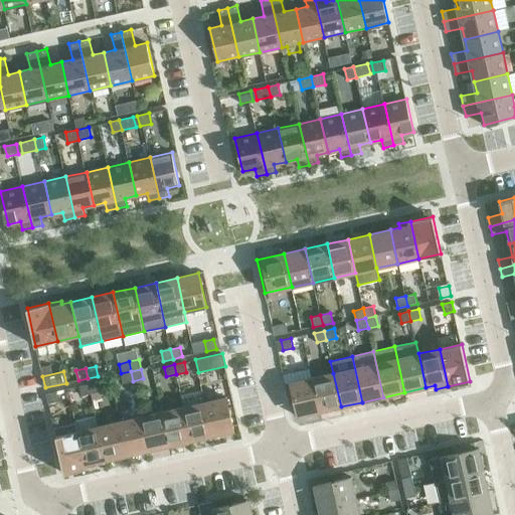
[(131,371),(121,373),(124,383),(133,381),(131,371)]
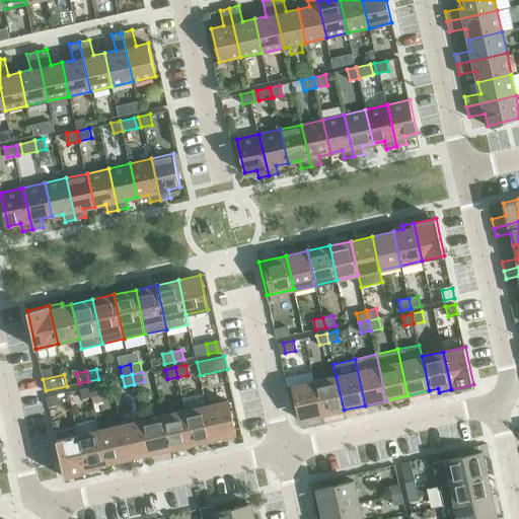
[(336,376),(314,380),(322,415),(344,410),(336,376)]
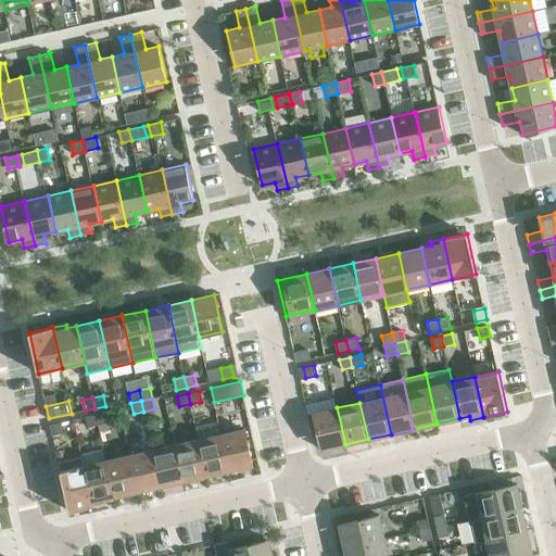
[(345,444),(337,407),(314,413),(321,450),(345,444)]
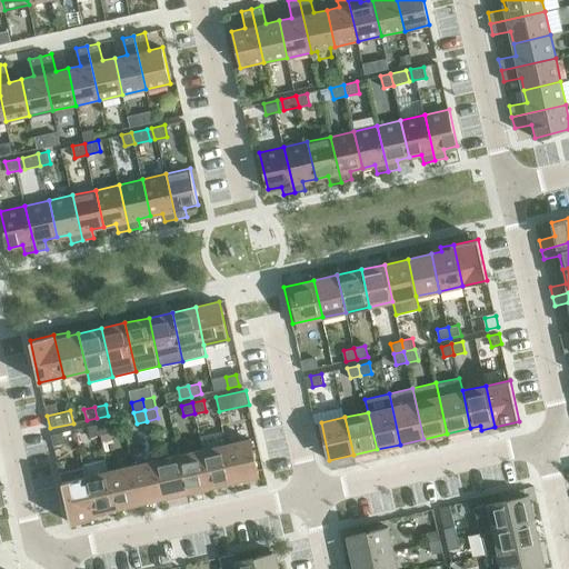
[(109,421),(99,423),(101,435),(112,432),(109,421)]
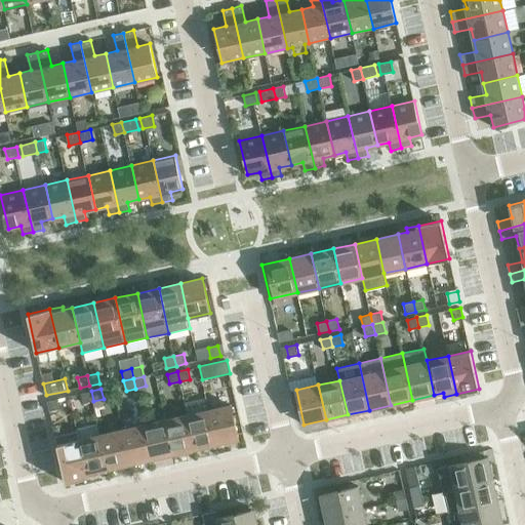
[(93,401),(91,391),(81,394),(83,403),(93,401)]
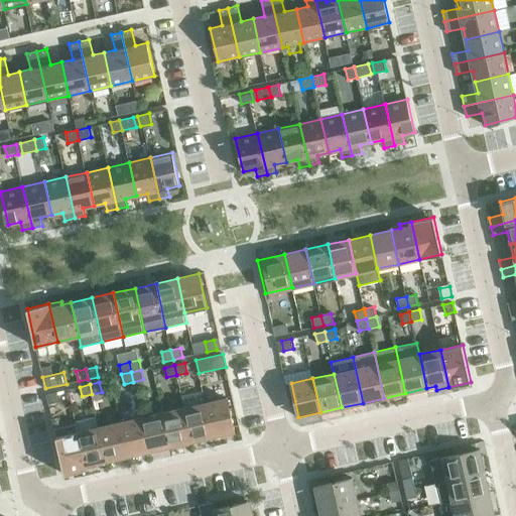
[(46,394),(48,404),(58,402),(56,392),(46,394)]
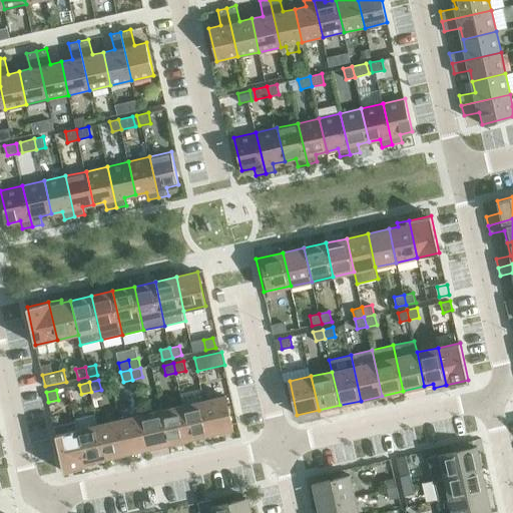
[(225,396),(203,401),(211,434),(233,429),(225,396)]
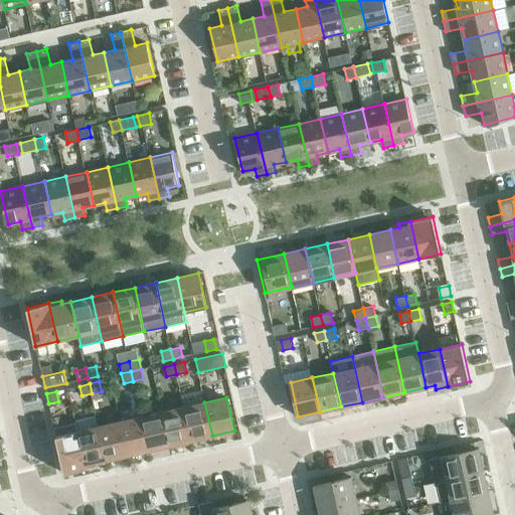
[(204,402),(183,406),(191,441),(212,436),(204,402)]
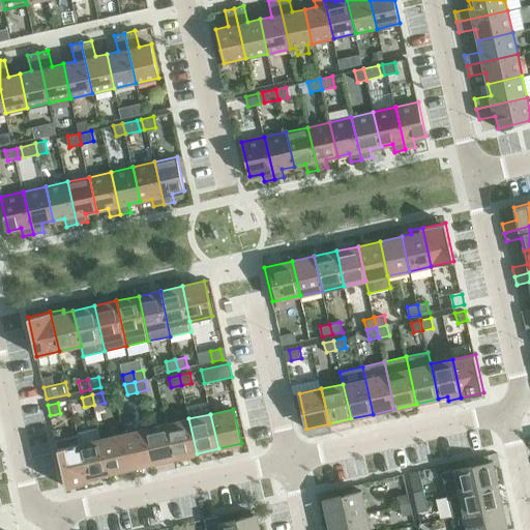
[(188,418),(167,423),(175,459),(197,453),(188,418)]
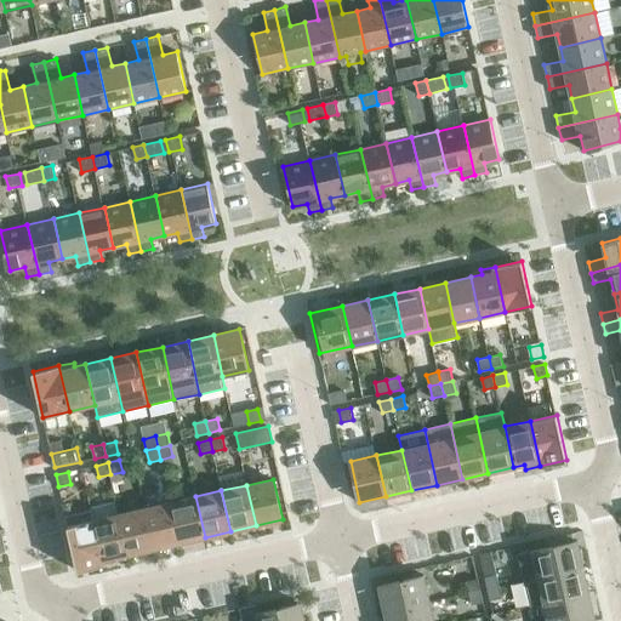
[(195,496),(170,502),(180,543),(205,537),(195,496)]
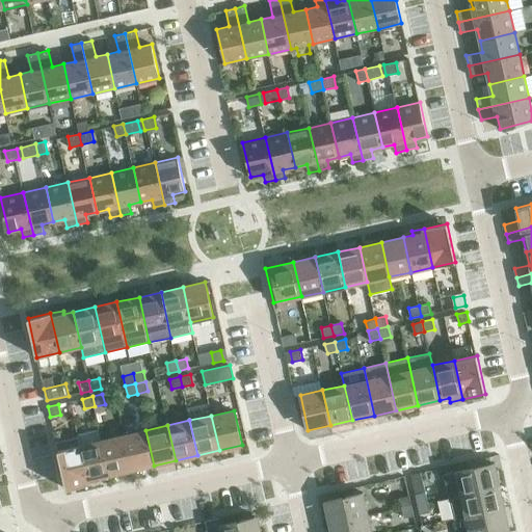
[(145,430),(124,435),(132,470),(154,466),(145,430)]
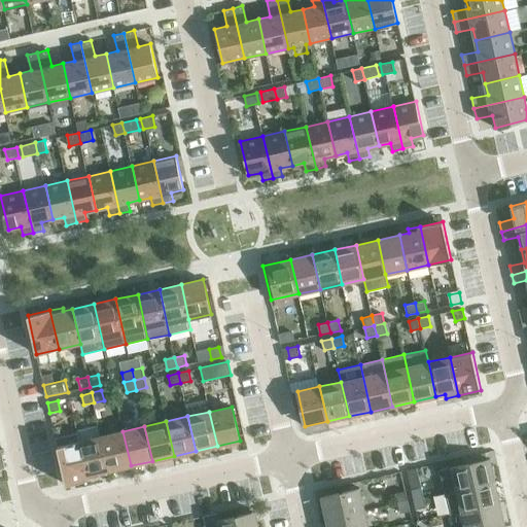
[(123,431),(101,435),(109,470),(131,465),(123,431)]
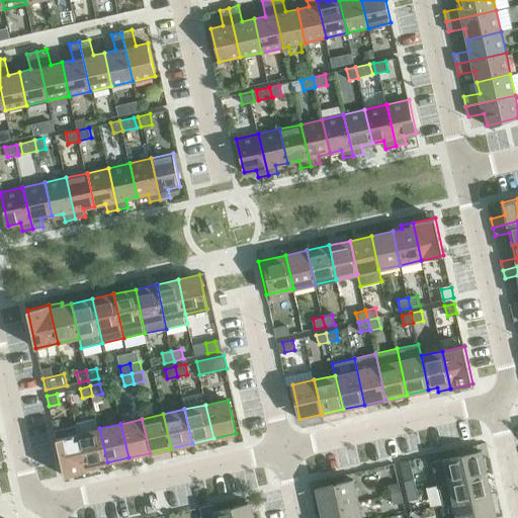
[(99,428),(78,433),(86,471),(99,468),(98,464),(107,462),(99,428)]
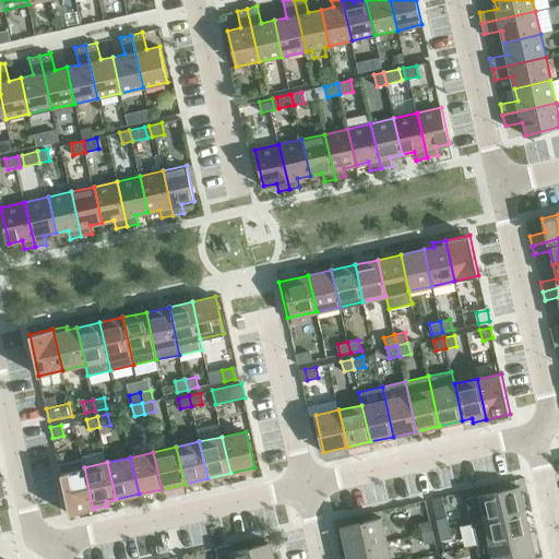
[(93,509),(84,467),(60,473),(70,513),(93,509)]
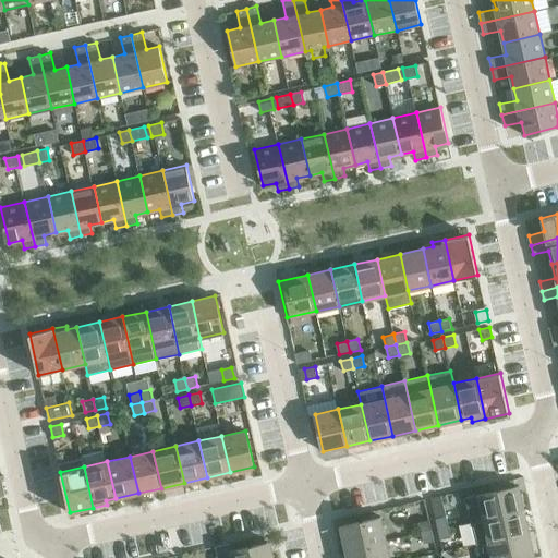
[(465,497),(471,521),(524,509),(519,485),(465,497)]
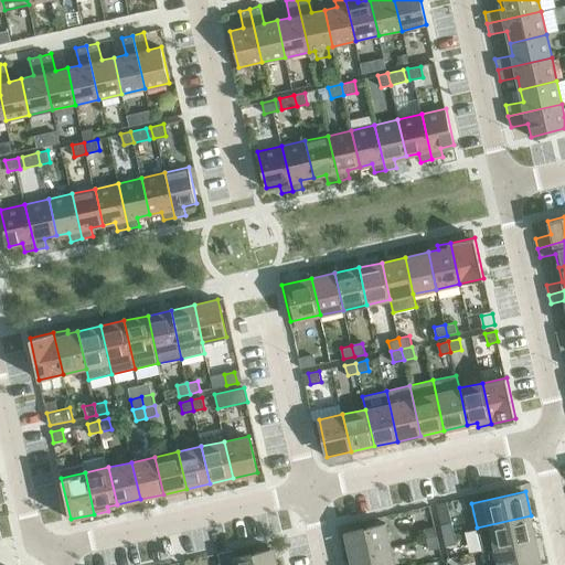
[(482,551),(494,548),(536,539),(531,515),(477,528),(482,551)]
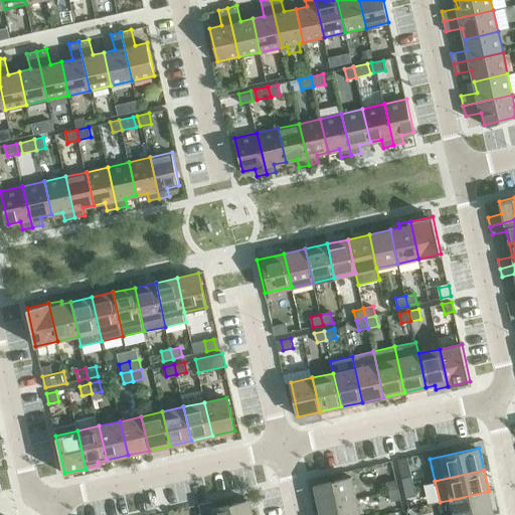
[(402,479),(404,488),(414,486),(412,476),(402,479)]
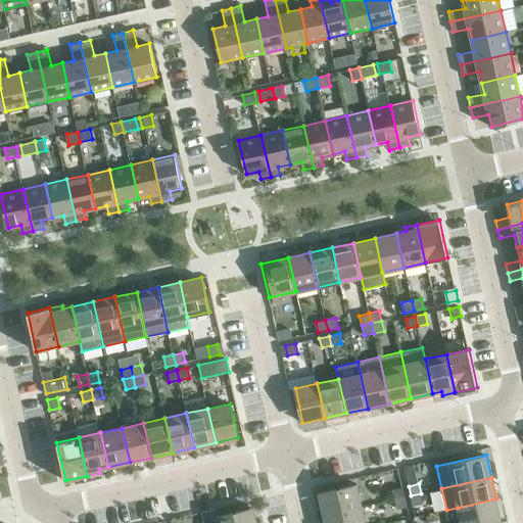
[(319,492),(324,515),(363,507),(358,484),(319,492)]
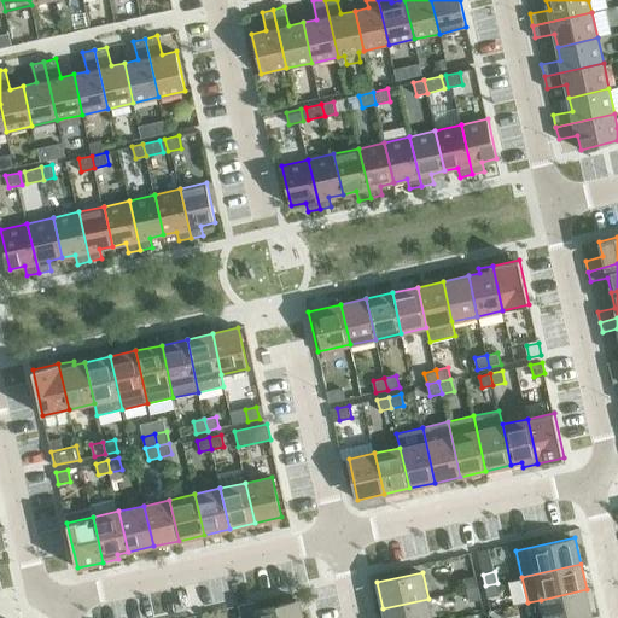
[(464,578),(466,589),(478,587),(476,576),(464,578)]
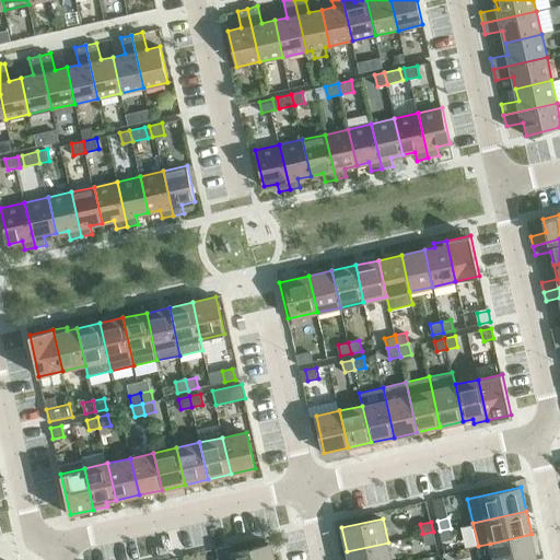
[(451,528),(440,531),(442,541),(453,539),(451,528)]
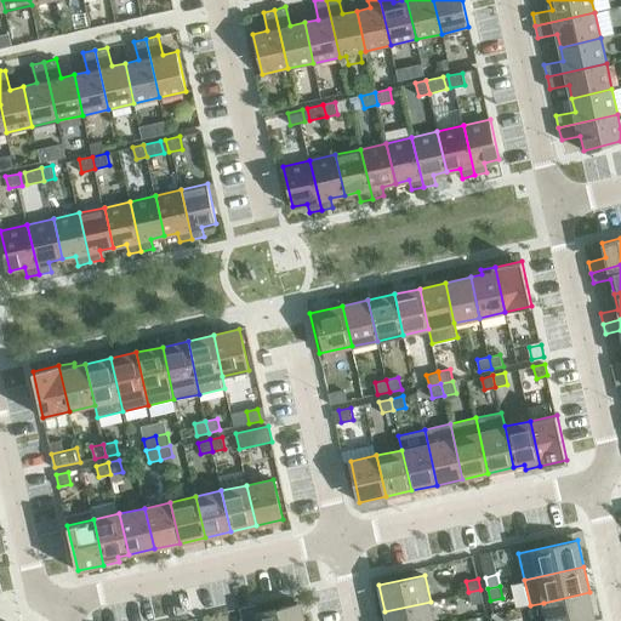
[(480,590),(468,592),(472,605),(483,602),(480,590)]
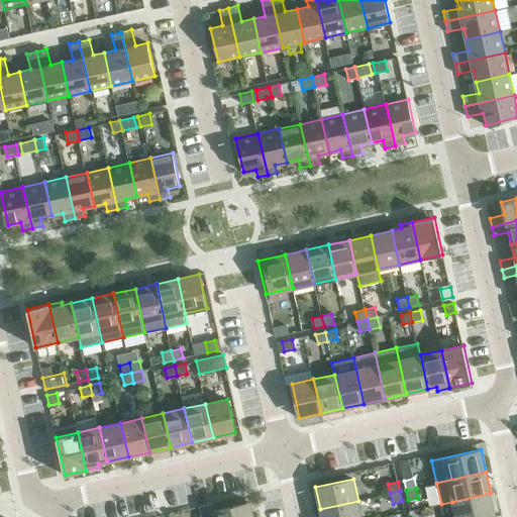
[(452,502),(455,516),(483,516),(496,514),(491,493),(452,502)]
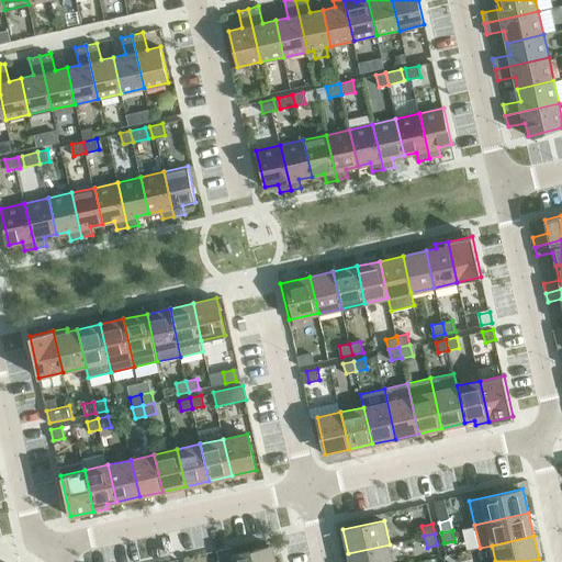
[(348,553),(350,561),(393,561),(390,544),(348,553)]
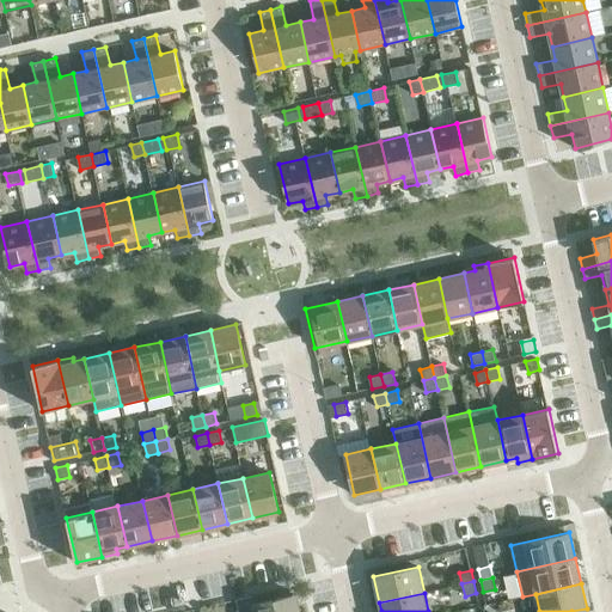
[(239,611),(300,611),(297,594),(254,604),(252,597),(237,600),(239,611)]
